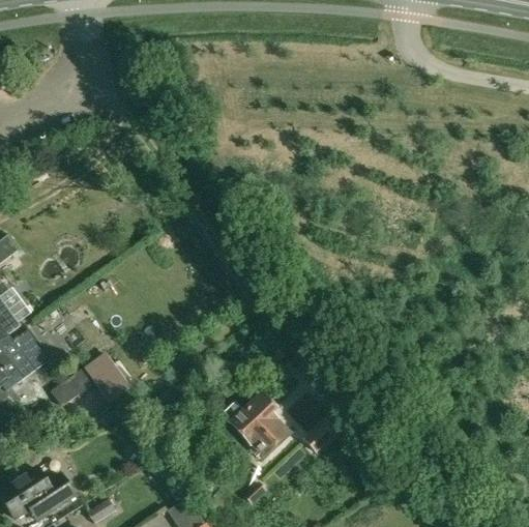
[(0,238),(0,262),(18,250),(6,234),(0,238)]
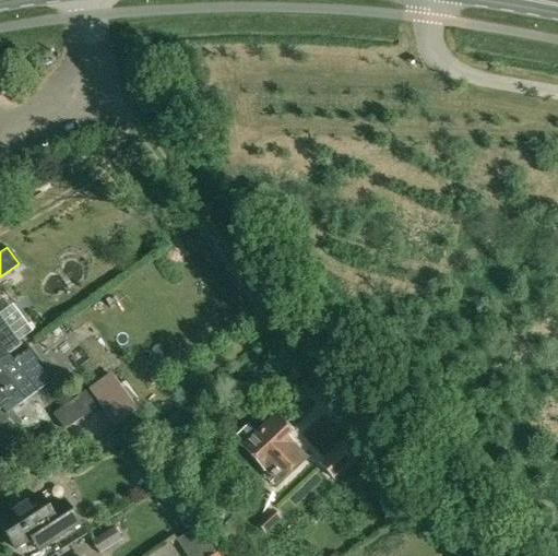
[(0,362),(11,354),(9,351),(21,342),(0,314),(0,362)]
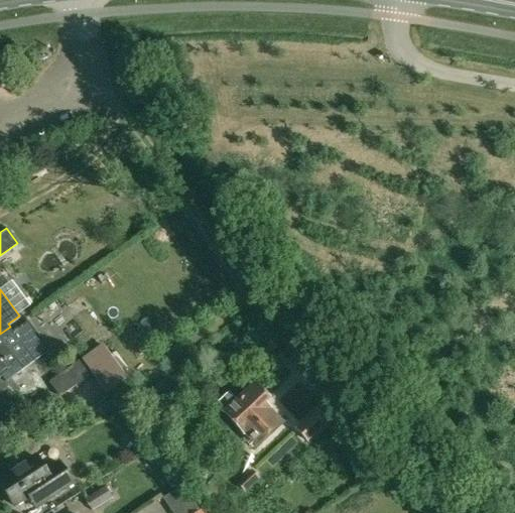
[(0,375),(1,374),(5,380),(34,359),(10,327),(0,334),(0,375)]
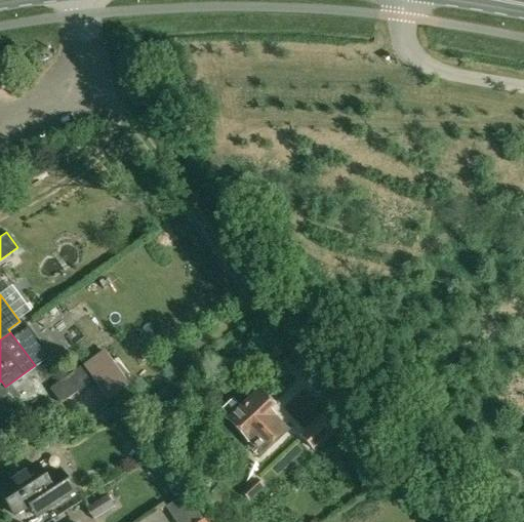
[(49,362),(58,355),(41,332),(26,344),(43,367),(17,387),(29,402),(47,389),(42,380),(55,370),(49,362)]
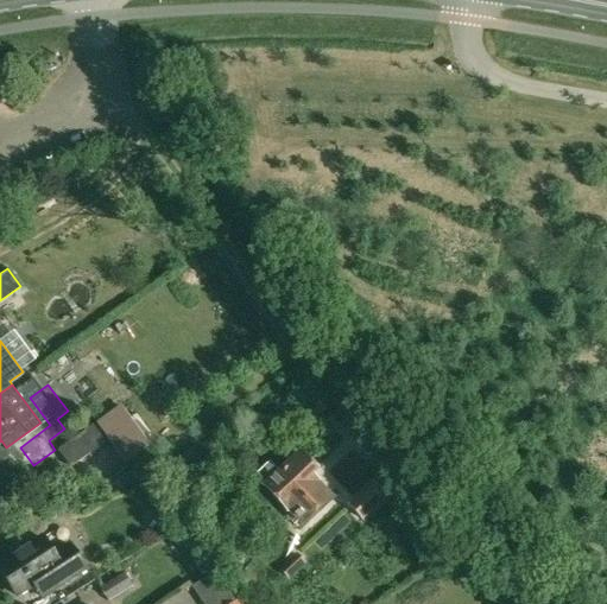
[(96,420),(126,462),(151,443),(121,404),(105,414),(96,420)]
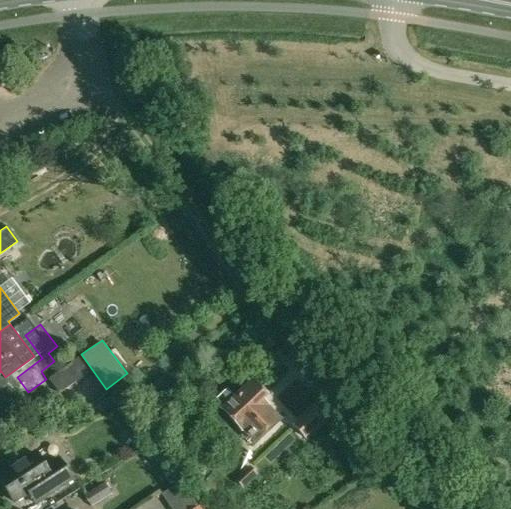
[(48,377),(59,392),(88,371),(78,357),(48,377)]
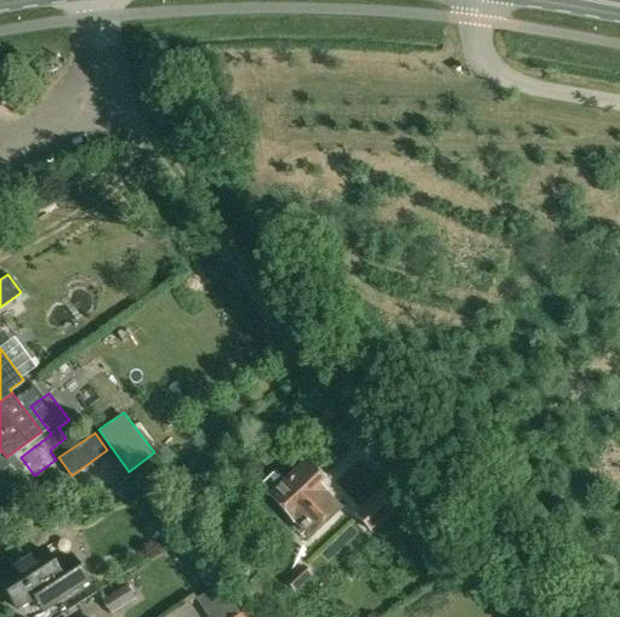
[(277,466),(263,479),(273,489),(268,495),(308,538),(340,508),(319,483),(325,478),(305,458),(286,476),(277,466)]
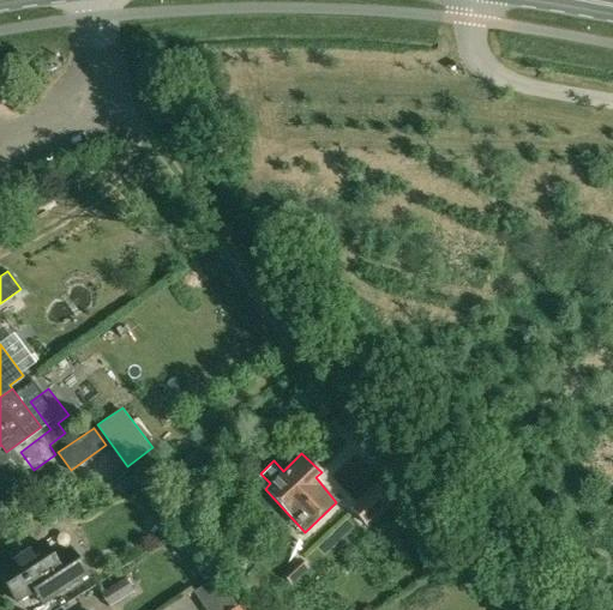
[(208,479),(200,466),(187,475),(196,487),(208,479)]
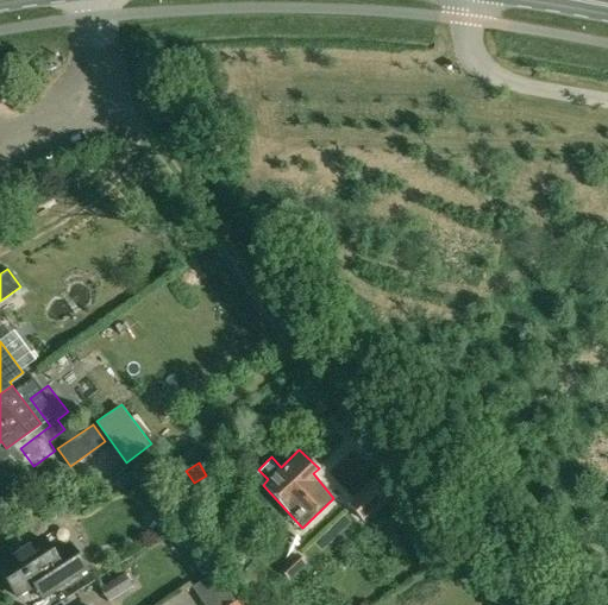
[(348,505),(362,520),(387,497),(373,481),(348,505)]
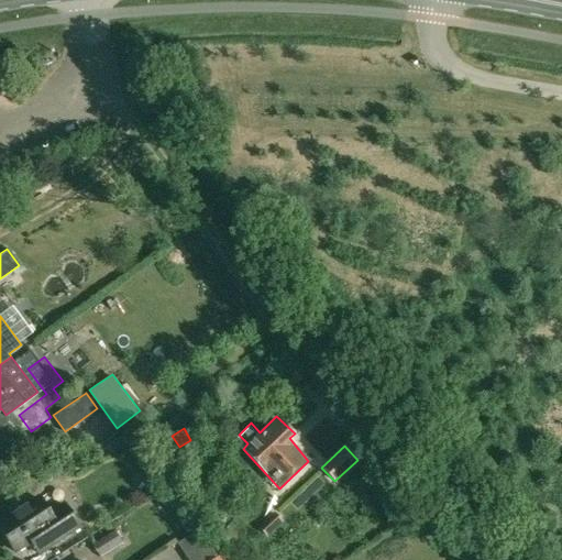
[(163,479),(156,469),(151,473),(149,482),(152,486),(163,479)]
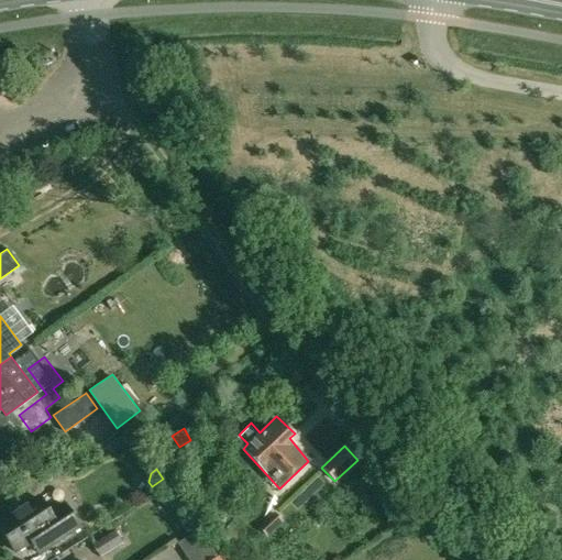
[(0,520),(0,525),(15,549),(50,527),(57,538),(79,524),(65,502),(50,512),(39,496),(26,504),(24,500),(20,498),(12,504),(11,508),(13,513),(0,520)]
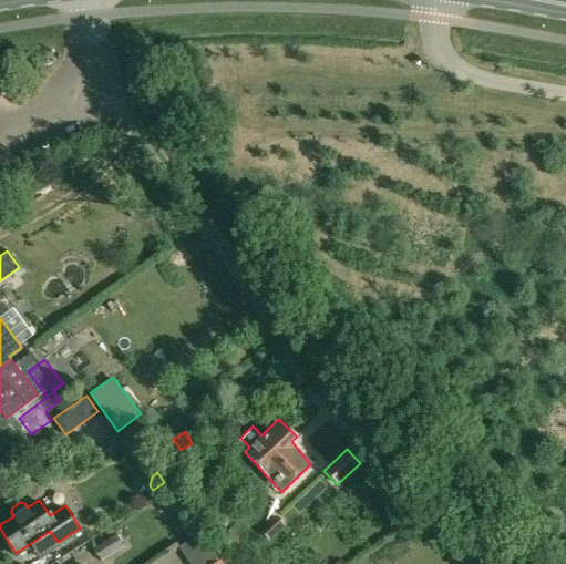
[(284,522),(276,514),(260,527),(269,536),(284,522)]
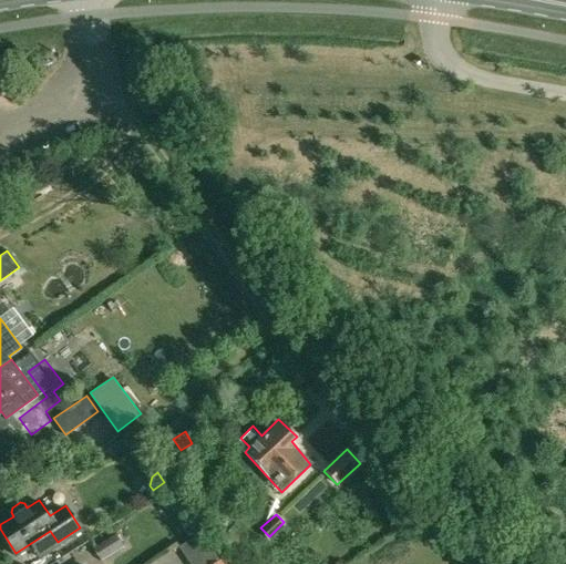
[(280,545),(300,529),(290,518),(271,534),(280,545)]
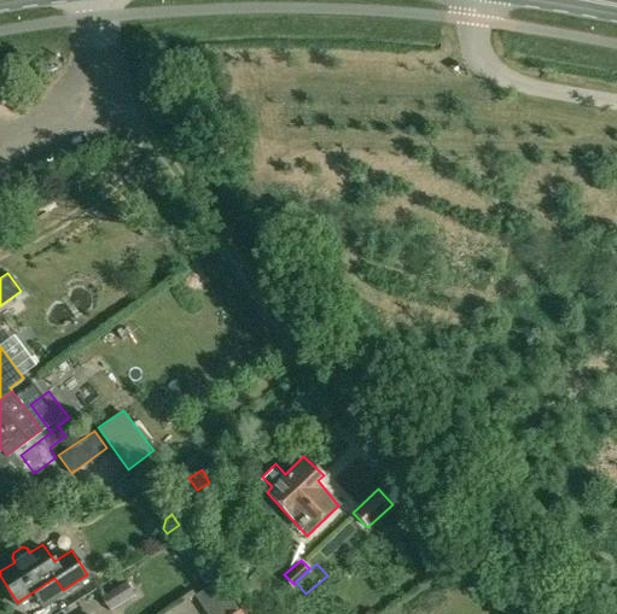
[(219,578),(195,595),(205,608),(228,592),(219,578)]
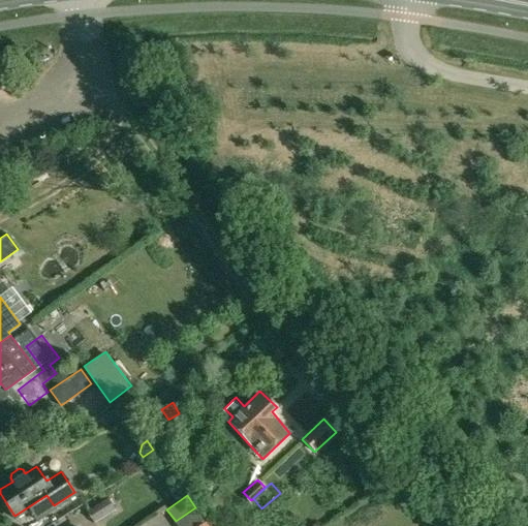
[(87,511),(95,523),(116,508),(109,496),(87,511)]
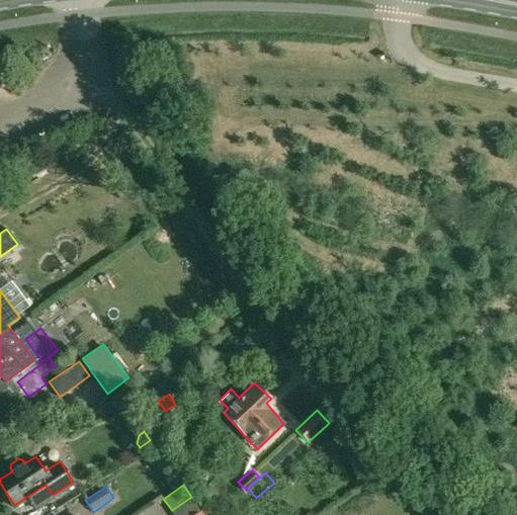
[(191,497),(172,510),(174,514),(190,514),(199,509),(191,497)]
